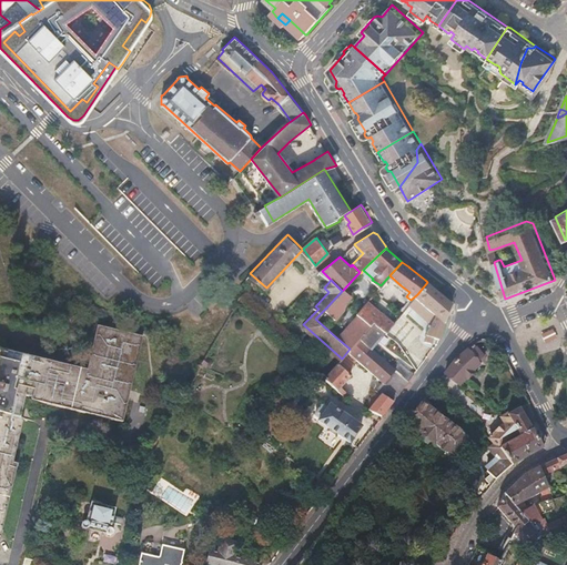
[(435,335),(441,338),(444,330),(445,322),(451,309),(453,302),(442,294),(433,286),(427,282),(417,294),(411,300),(416,304),(432,320),(425,331),(428,333),(426,339),(432,341),(435,335)]
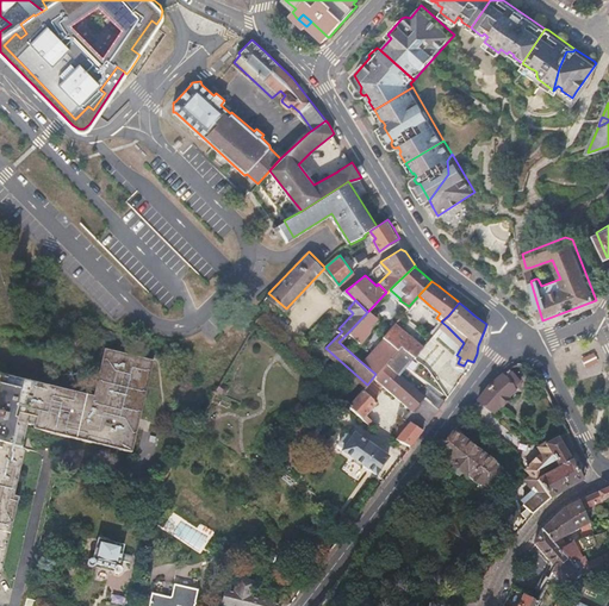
[(367,312),(349,331),(364,343),(366,339),(364,336),(367,332),(371,326),(371,324),(378,316),(370,310),(367,312)]
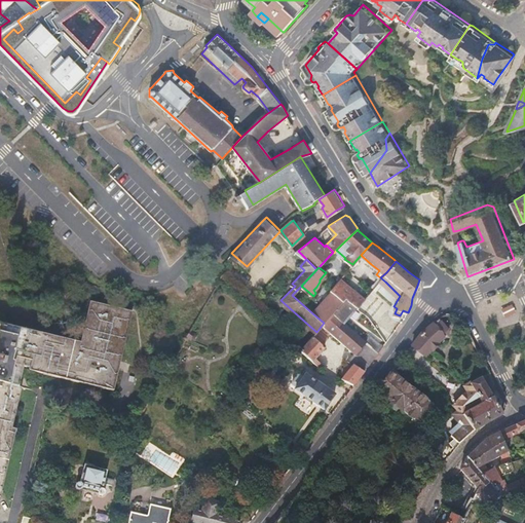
[(357,304),(360,306),(373,288),(363,281),(359,287),(349,281),(348,284),(341,277),(331,290),(332,291),(344,300),(347,297),(357,304)]
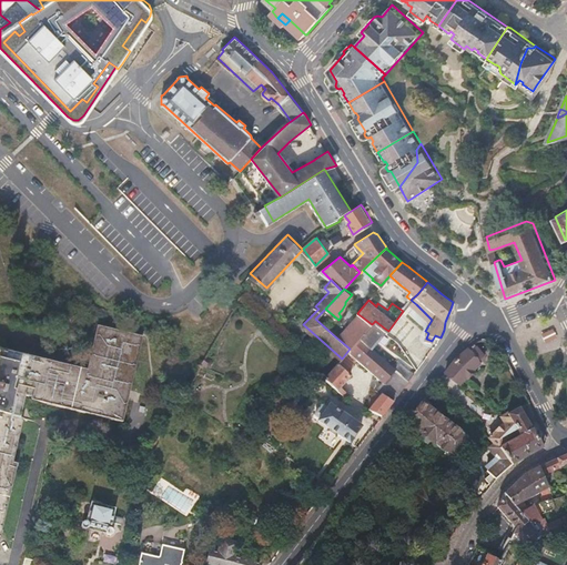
[(336,338),(350,349),(362,336),(372,324),(358,314),(336,338)]
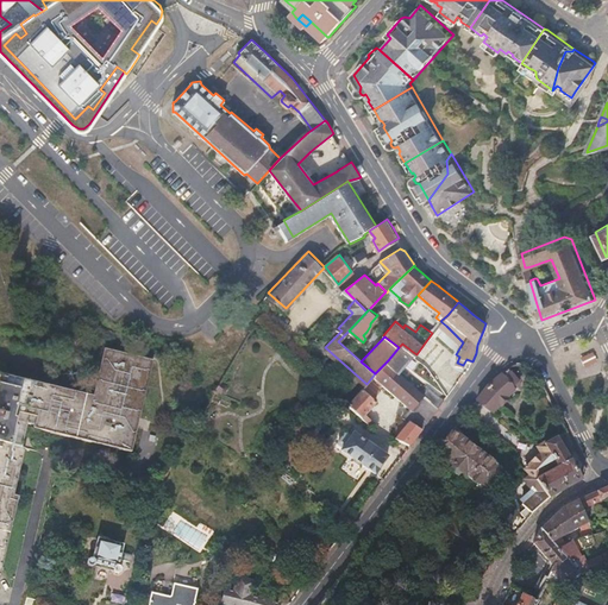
[(388,360),(397,369),(413,352),(402,344),(399,347),(388,360)]
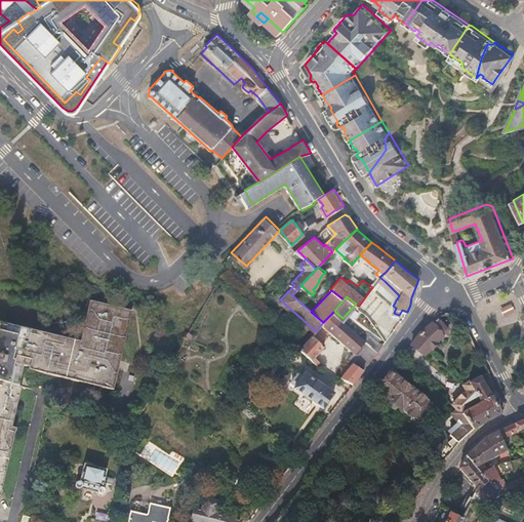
[(80,340),(0,322),(0,486),(27,370),(113,390),(132,307),(89,297),(80,340)]
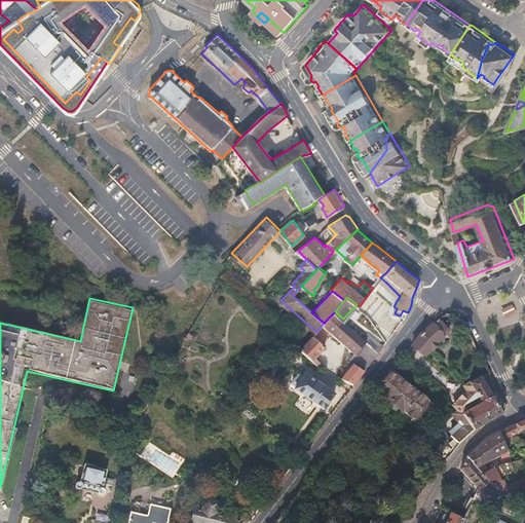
[(505,315),(517,310),(512,301),(501,305),(505,315)]
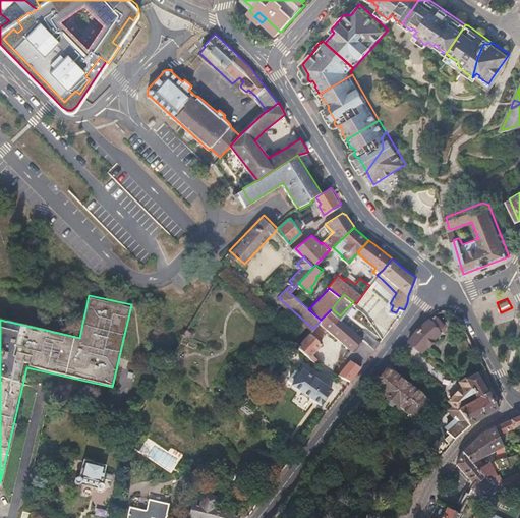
[(352,347),(351,348),(352,349),(363,336),(340,315),(332,308),(321,320),(352,347)]
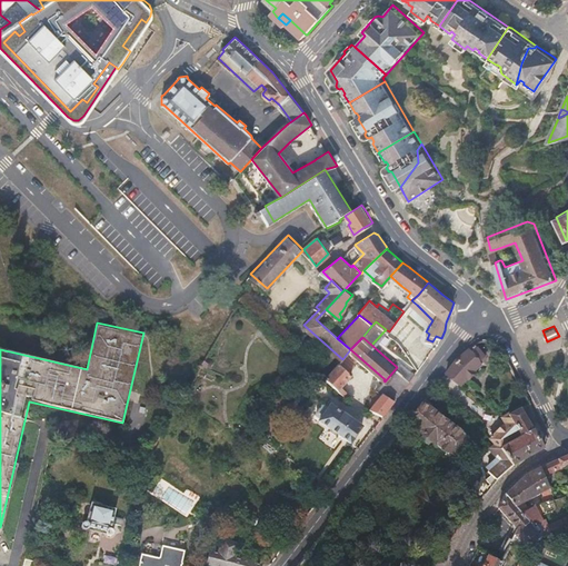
[(487,356),(476,343),(468,348),(455,360),(447,370),(461,383),(487,356)]
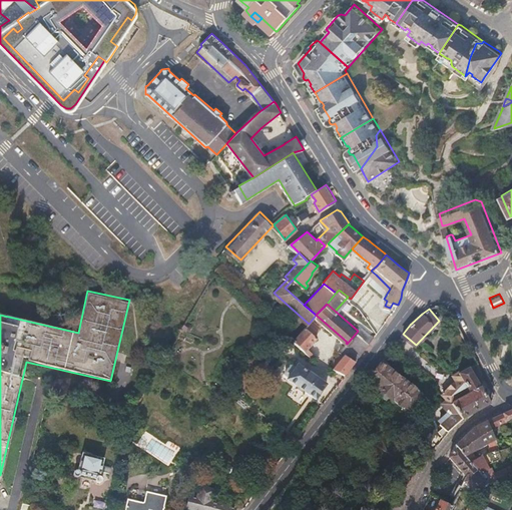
[(358,331),(370,342),(375,335),(362,325),(358,331)]
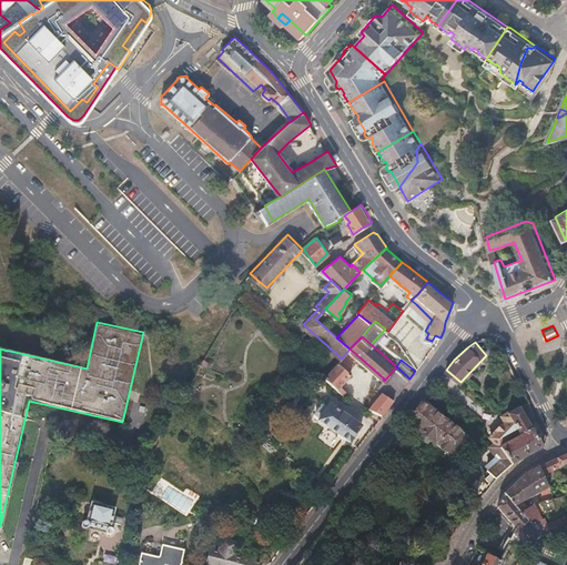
[(340,361),(326,375),(340,386),(352,371),(340,361)]
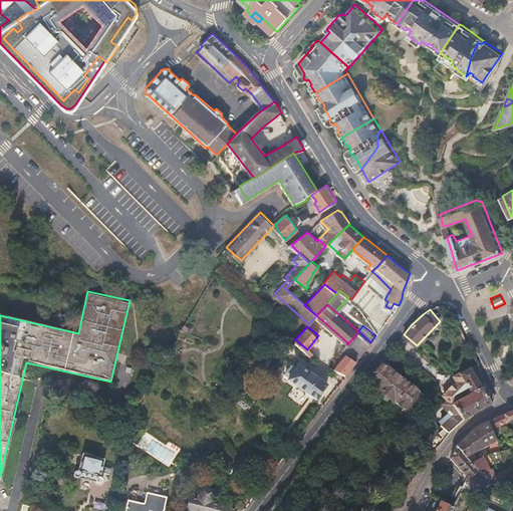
[(345,353),(356,360),(368,345),(370,342),(358,331),(347,344),(346,343),(341,350),(344,354),(345,353)]
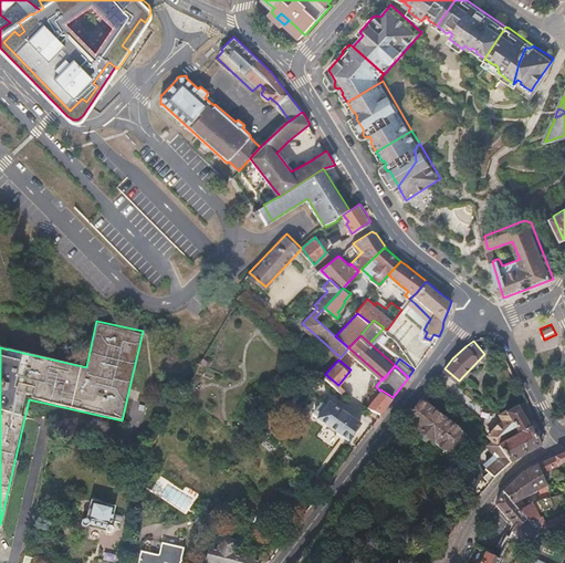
[(367,407),(382,412),(388,403),(393,397),(380,389),(379,391),(367,407)]
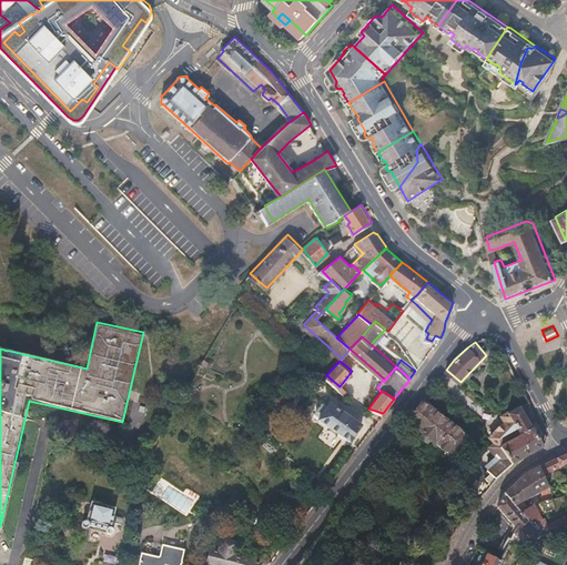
[(459,426),(424,399),(407,420),(454,455),(469,434),(459,425),(459,426)]
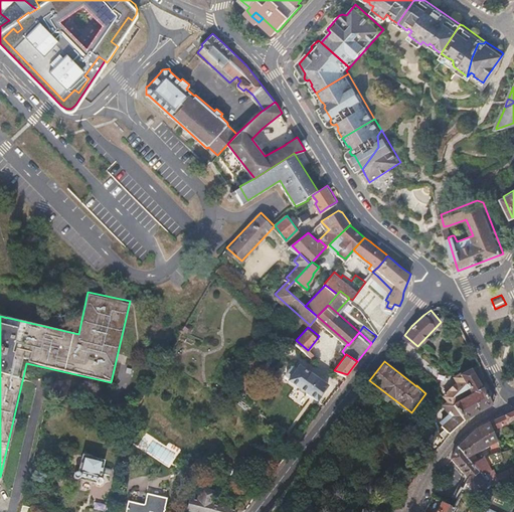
[(301,363),(299,365),(295,363),(294,363),(288,370),(288,372),(291,374),(290,378),(318,397),(329,383),(301,363)]
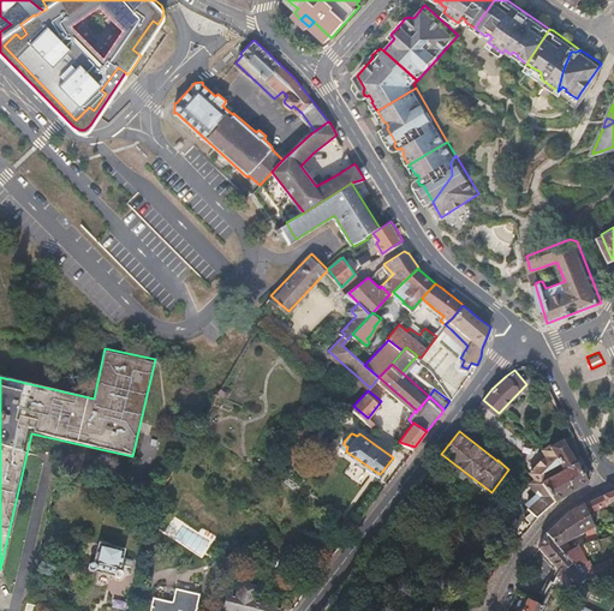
[(589,480),(564,437),(552,444),(565,468),(543,481),(546,485),(556,498),(574,489),(589,480)]
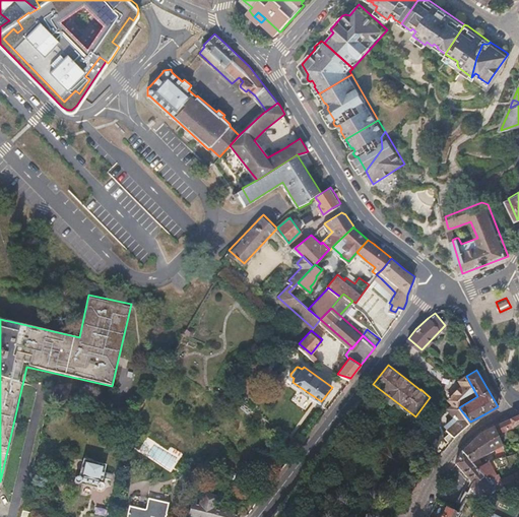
[(463,384),(449,398),(454,402),(455,403),(459,407),(477,396),(466,376),(460,379),(463,384)]
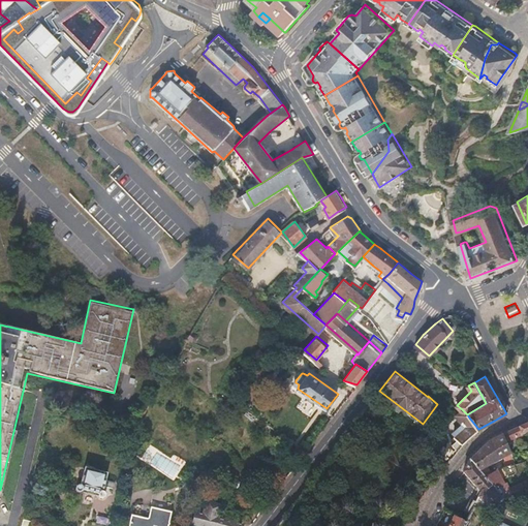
[(463,410),(462,409),(458,414),(465,421),(461,425),(455,430),(457,432),(455,435),(463,442),(478,429),(469,418),(467,414),(463,410)]
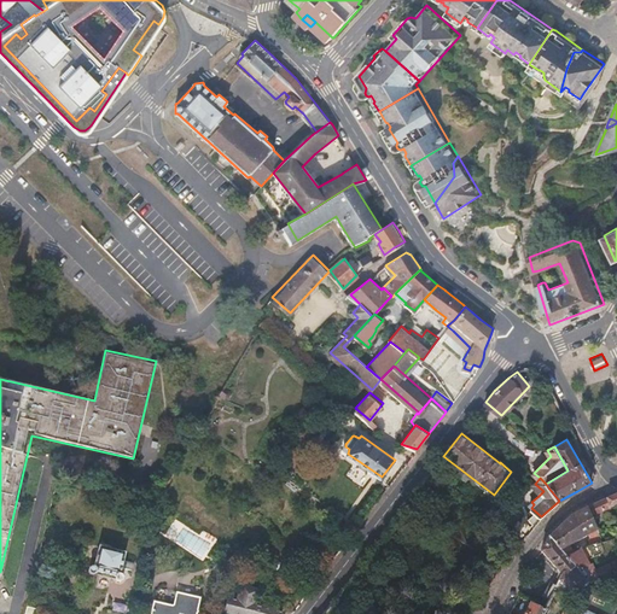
[(616,491),(615,492),(610,495),(589,504),(597,520),(605,516),(606,515),(605,510),(607,509),(606,506),(616,501),(616,491)]
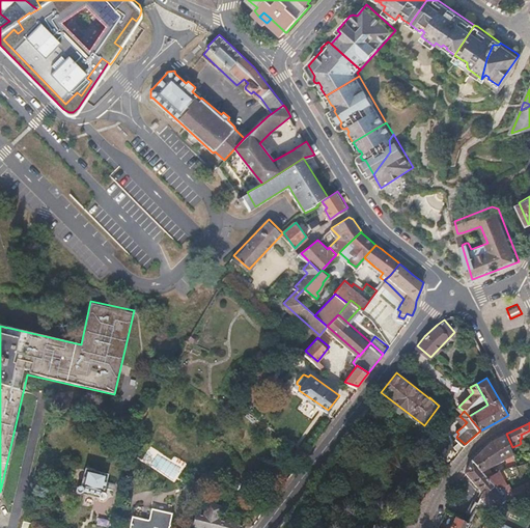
[(512,447),(506,434),(493,439),(491,442),(474,459),(473,459),(496,487),(502,481),(496,471),(494,473),(490,467),(510,453),(514,451),(512,447)]
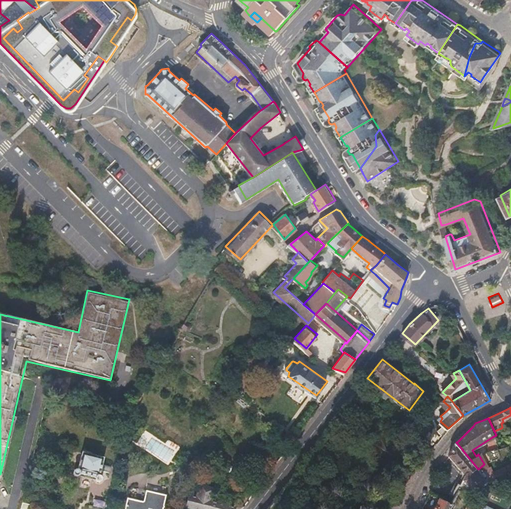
[(501,428),(494,431),(496,435),(498,444),(504,443),(501,428)]
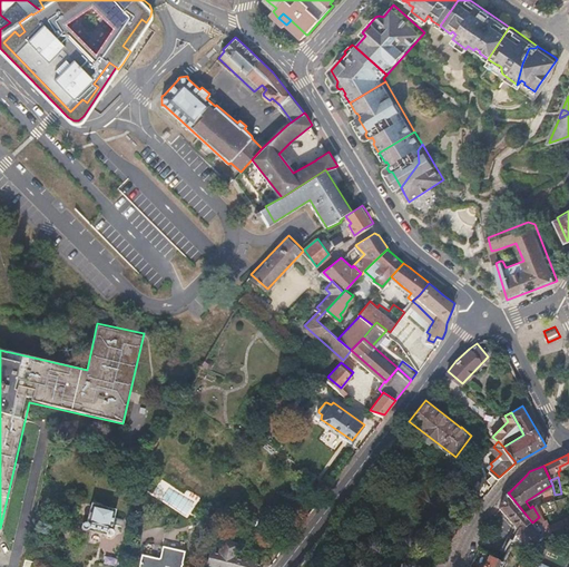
[(532,522),(508,492),(503,501),(501,506),(519,526),(517,531),(530,545),(540,539),(533,524),(532,522)]
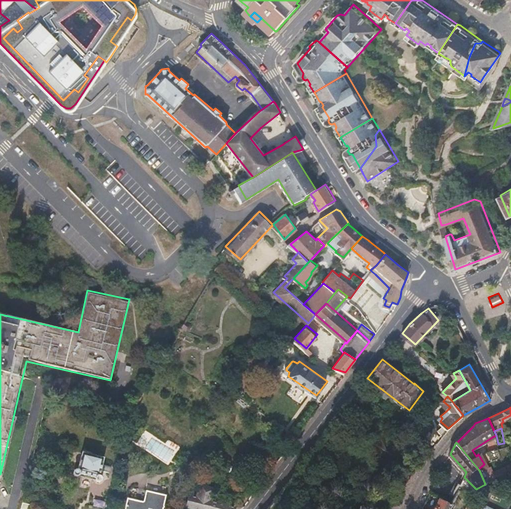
[(103,474),(101,473),(105,456),(81,450),(77,467),(76,467),(74,467),(73,468),(72,469),(72,470),(73,472),(74,472),(75,473),(76,473),(78,472),(79,471),(98,475),(98,477),(99,479),(100,479),(101,480),(103,479),(104,478),(105,477),(105,476),(104,475),(103,474)]
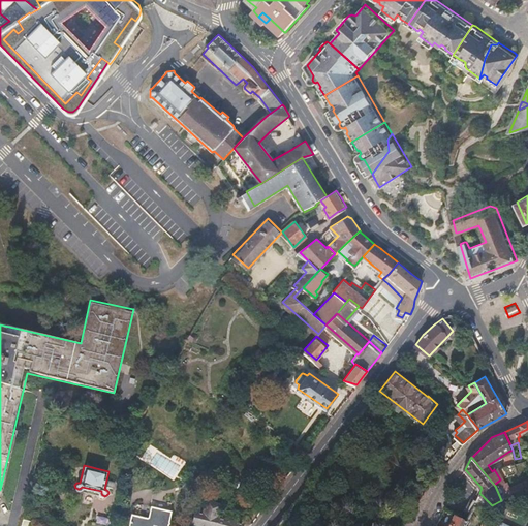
[(192,522),(209,525),(244,525),(246,520),(218,514),(220,502),(207,499),(206,503),(204,511),(195,508),(192,522)]
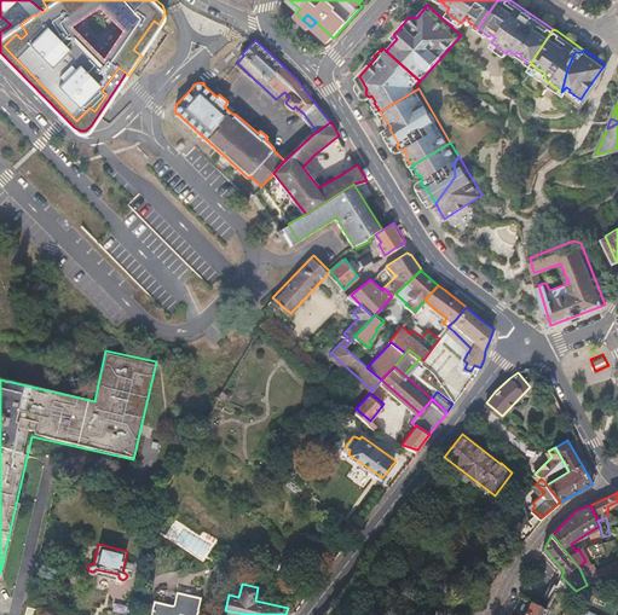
[(241,589),(231,586),(229,595),(238,597),(241,589)]
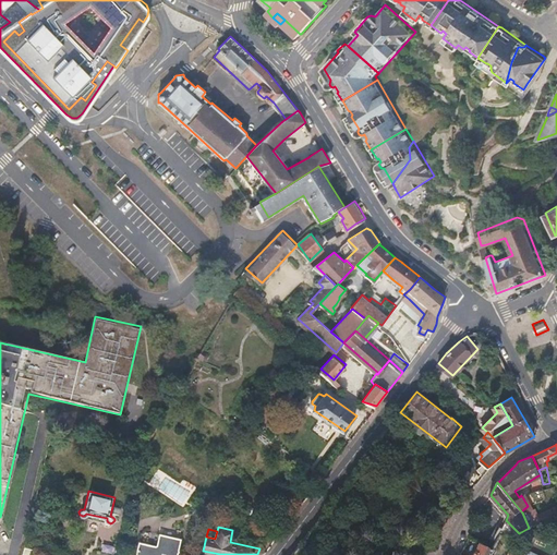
[(174,554),(180,537),(158,532),(155,544),(138,541),(134,554),(174,554)]
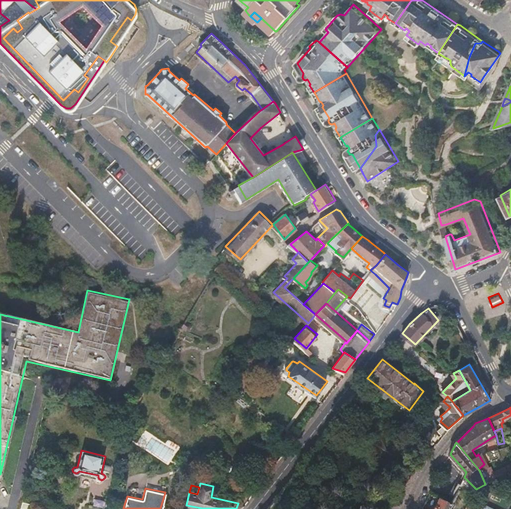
[(435,508),(429,508),(423,506),(421,508),(449,508),(453,502),(442,496),(435,508)]
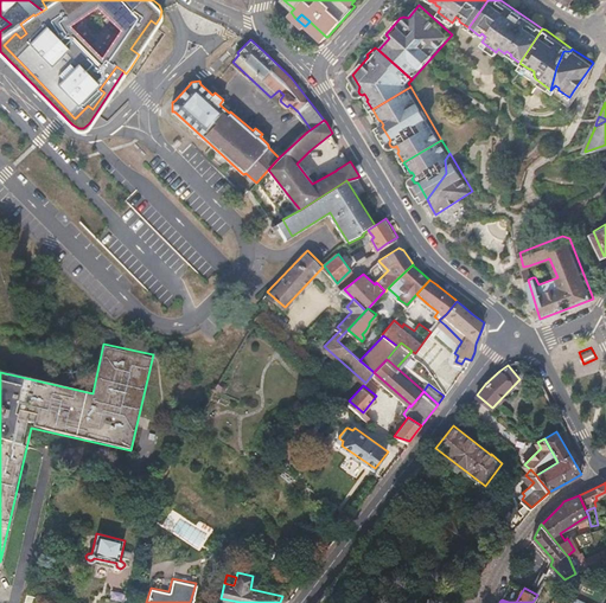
[(27,592),(25,602),(37,602),(39,595),(27,592)]
